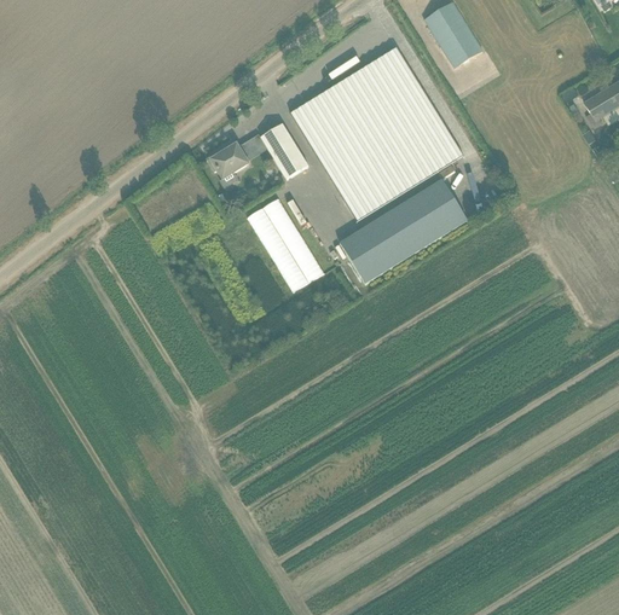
[(424,19),(455,68),(482,50),(452,1),(424,19)]
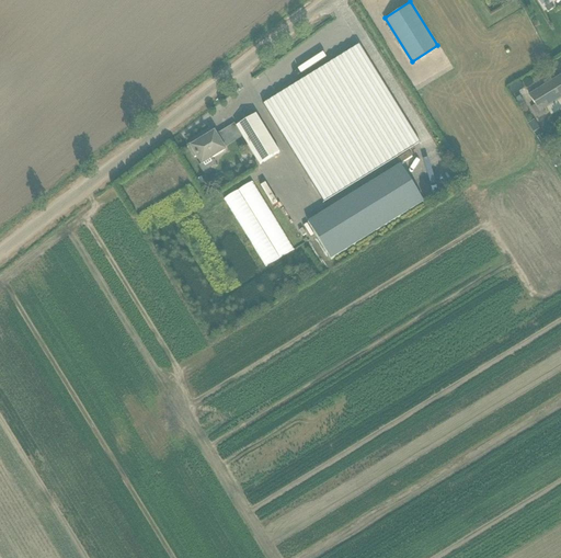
[(263,102),(323,200),(396,155),(420,141),(359,43),(335,57),(263,102)]
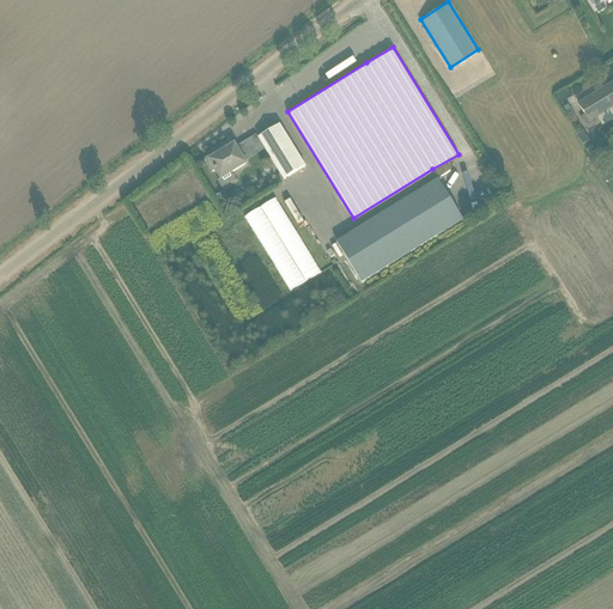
[(584,111),(580,114),(588,127),(596,121),(594,117),(612,104),(612,79),(578,102),(584,111)]
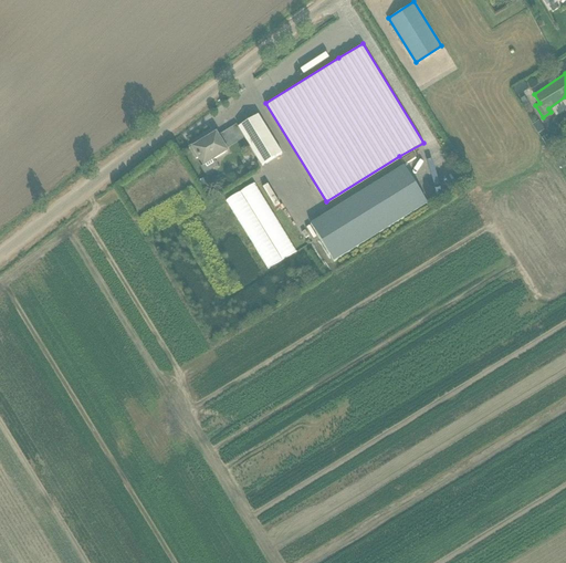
[(519,93),(531,86),(526,79),(514,85),(519,93)]
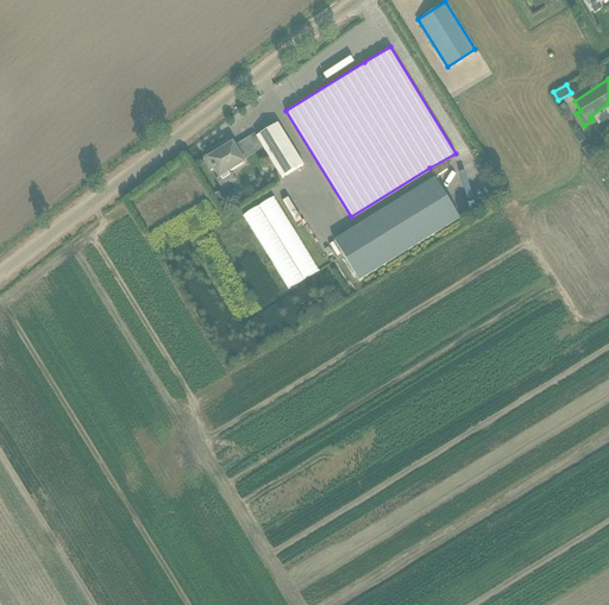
[(256,134),(282,176),(303,163),(277,121),(256,134)]
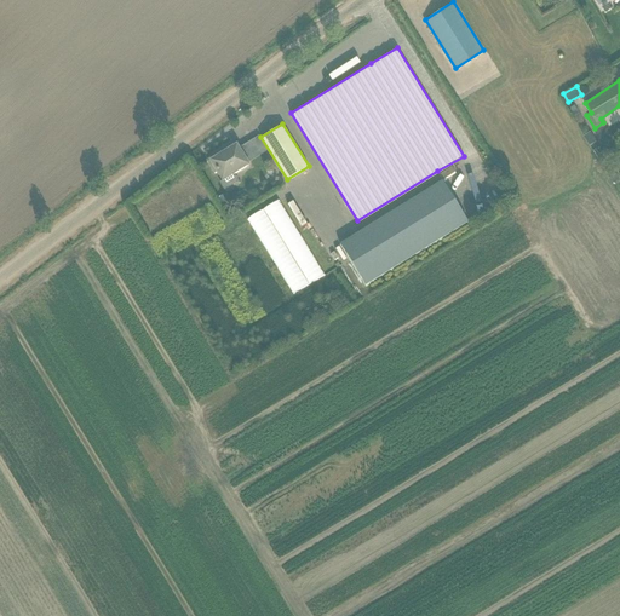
[(583,134),(589,144),(597,139),(590,130),(583,134)]
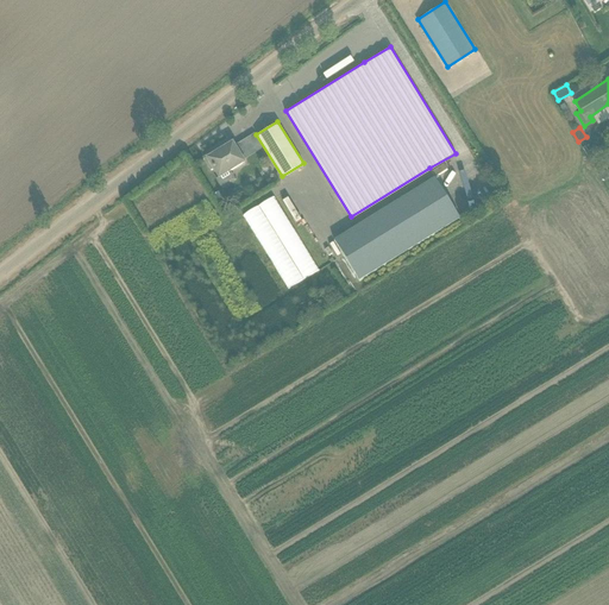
[(203,156),(211,165),(217,176),(215,177),(220,184),(234,176),(231,170),(245,162),(233,142),(218,150),(217,147),(203,156)]
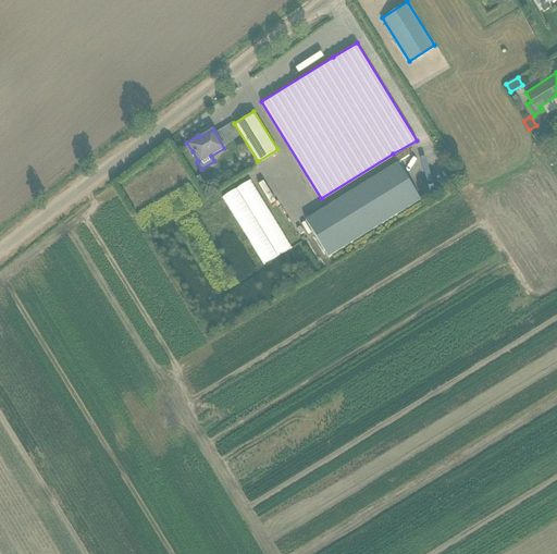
[(306,218),(329,256),(421,198),(397,161),(306,218)]
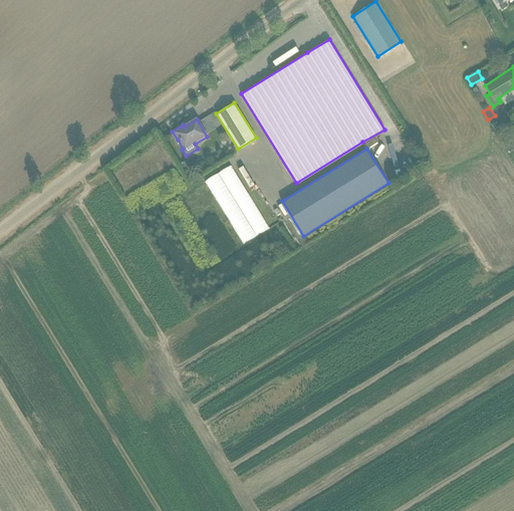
[(207,179),(241,243),(268,228),(235,165),(207,179)]
